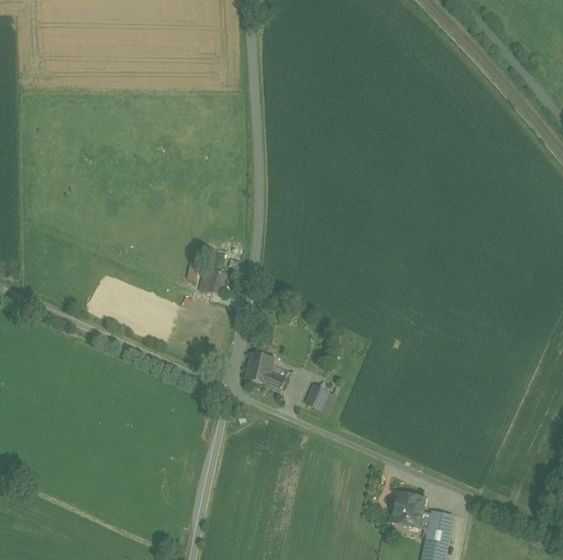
[(194,261),(190,277),(199,278),(202,262),(194,261)]
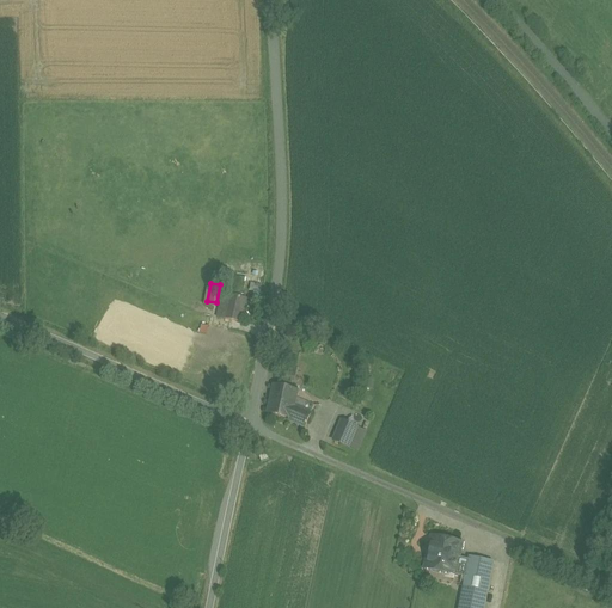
[(246,295),(222,290),(218,314),(242,319),(246,295)]
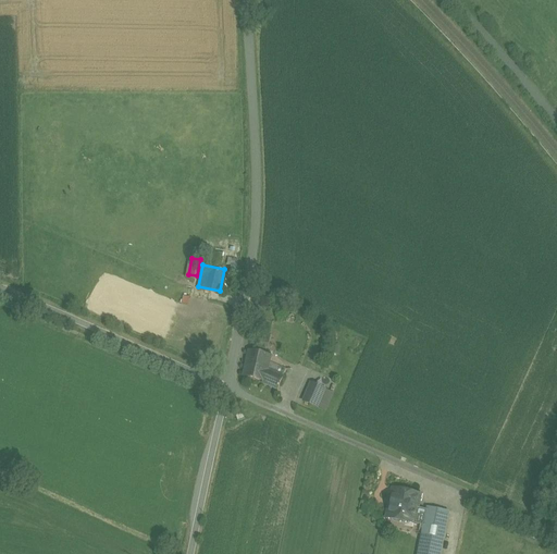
[(271,353),(250,348),(244,374),(264,379),(268,367),(271,353)]
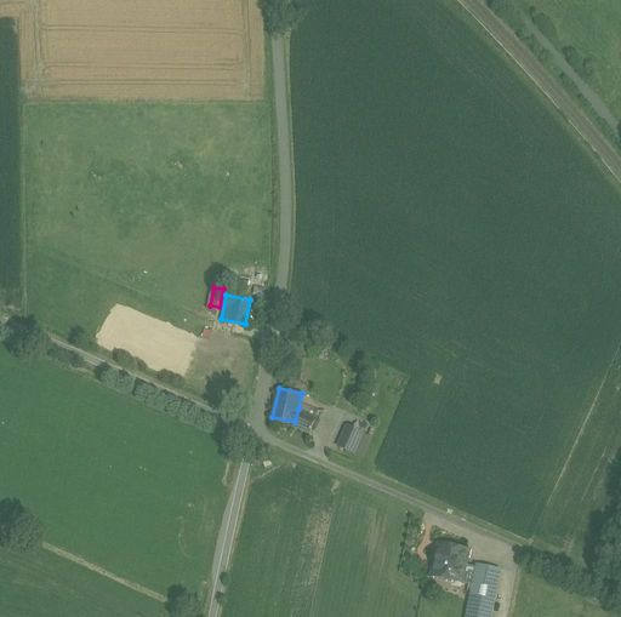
[(315,416),(298,409),(295,422),(294,424),(324,436),(331,420),(317,413),(315,416)]
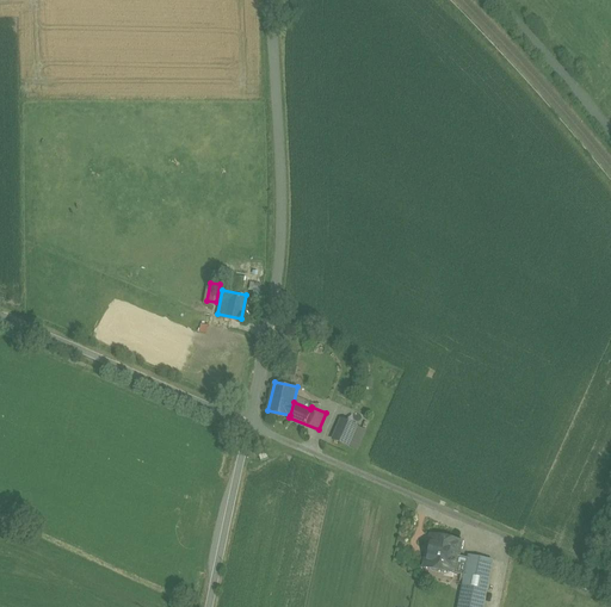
[(357,423),(341,417),(333,437),(349,444),(357,423)]
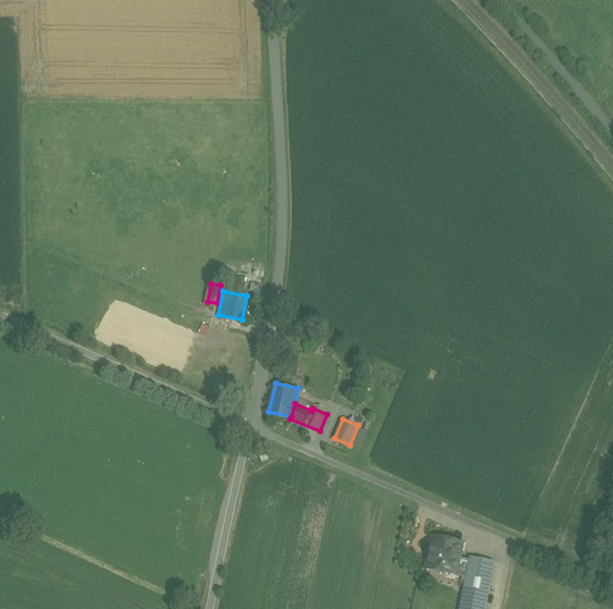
[(461,540),(435,534),(431,553),(429,553),(425,567),(467,574),(471,558),(460,555),(461,548),(460,548),(461,540)]
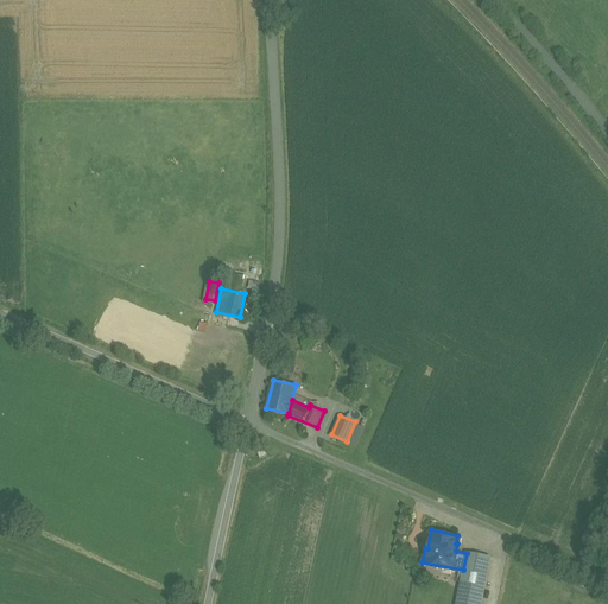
[(491,555),(467,551),(463,570),(460,583),(455,603),(480,603),(483,589),(491,555)]
